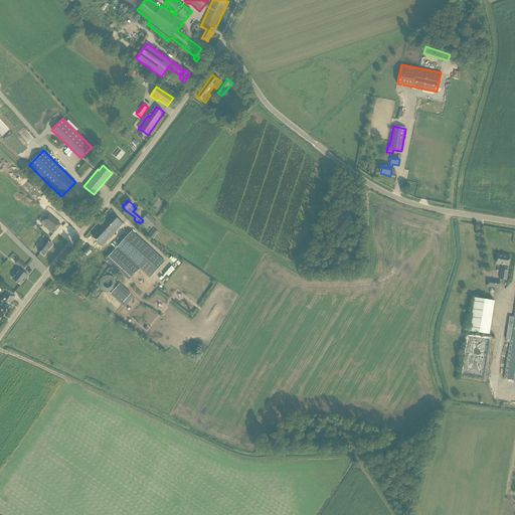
[(55,220),(45,212),(38,221),(41,223),(43,221),(49,226),(47,229),(50,231),(52,228),(48,225),(53,219),(55,220)]
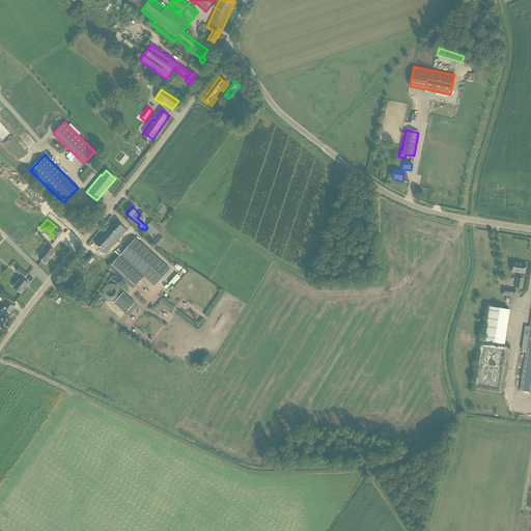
[(152,221),(146,227),(156,235),(162,229),(152,221)]
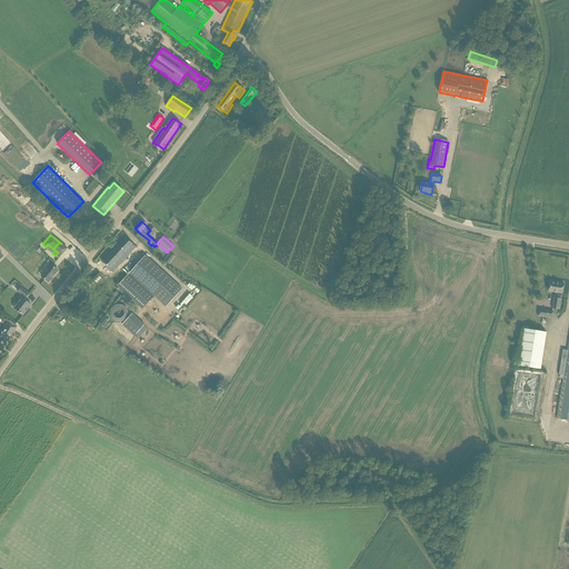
[(126,238),(103,262),(113,272),(136,247),(126,238)]
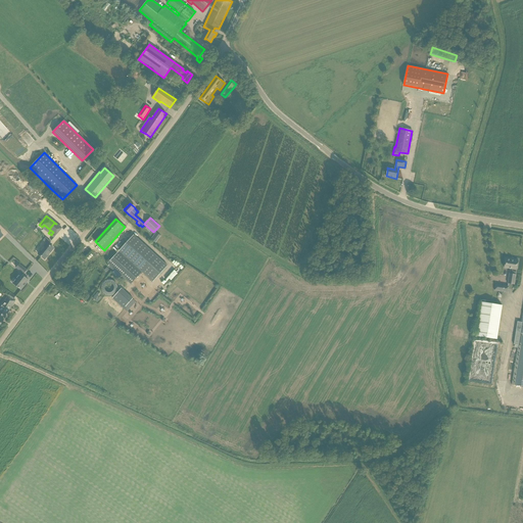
[(156,243),(161,236),(156,232),(151,239),(156,243)]
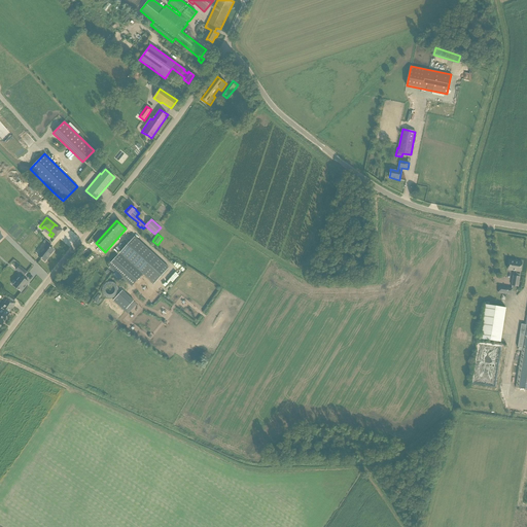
[(169,269),(135,237),(119,253),(153,284),(169,269)]
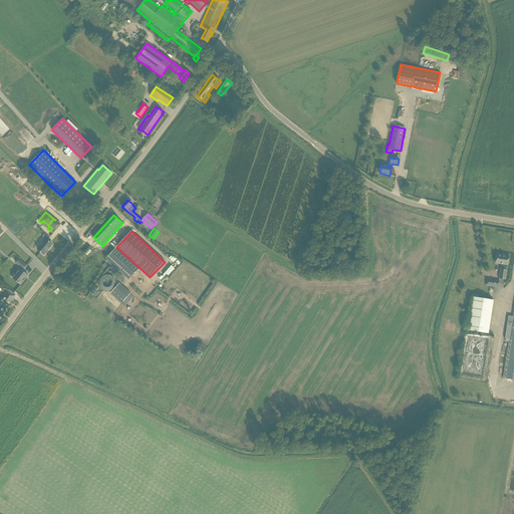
[(37,250),(44,255),(52,244),(48,241),(50,238),(44,234),(42,236),(46,239),(37,250)]
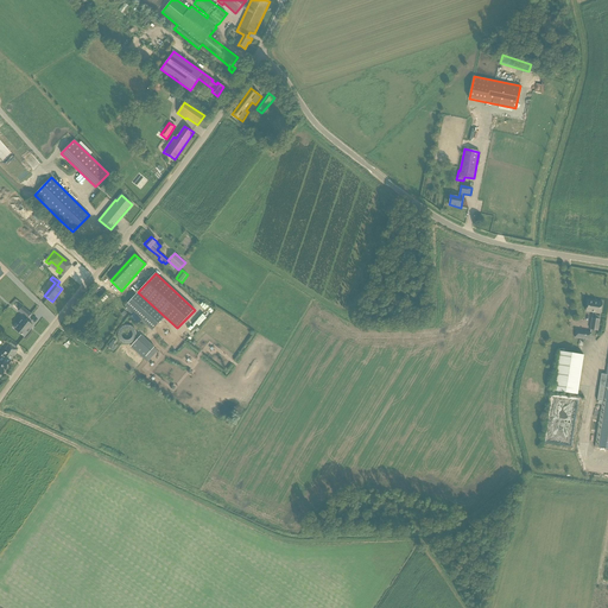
[(164,317),(138,292),(125,306),(127,308),(126,310),(131,314),(132,312),(151,330),(164,317)]
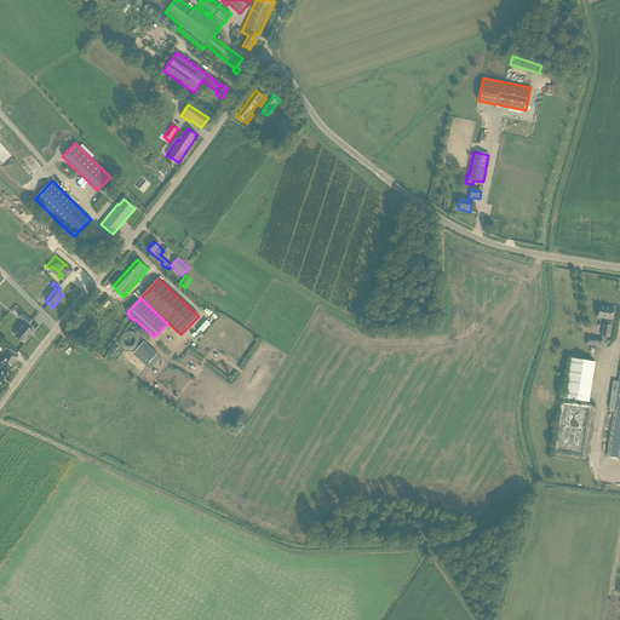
[(600,306),(598,313),(597,317),(607,320),(607,325),(603,325),(602,337),(609,338),(612,326),(610,326),(612,320),(613,320),(614,309),(609,308),(608,309),(606,308),(600,306)]
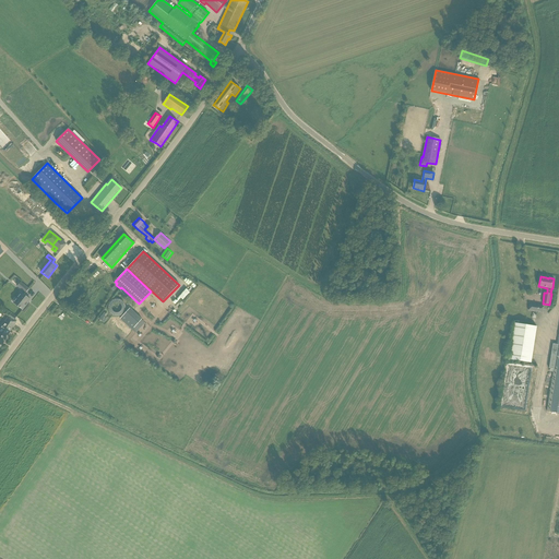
[(28,289),(21,282),(18,286),(25,294),(28,289)]
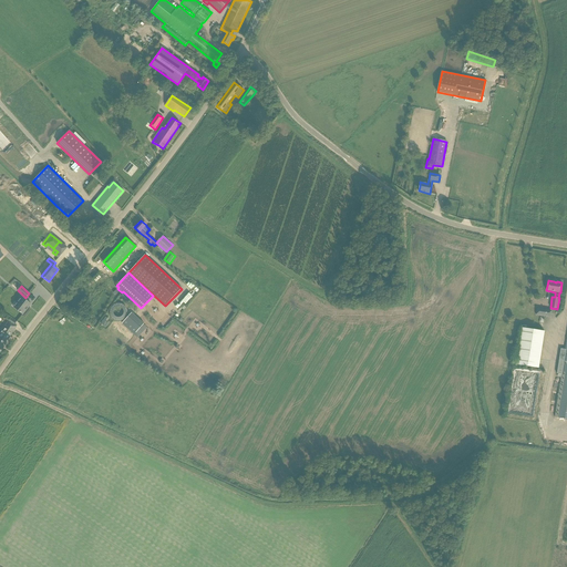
[(124,292),(121,296),(129,302),(132,299),(124,292)]
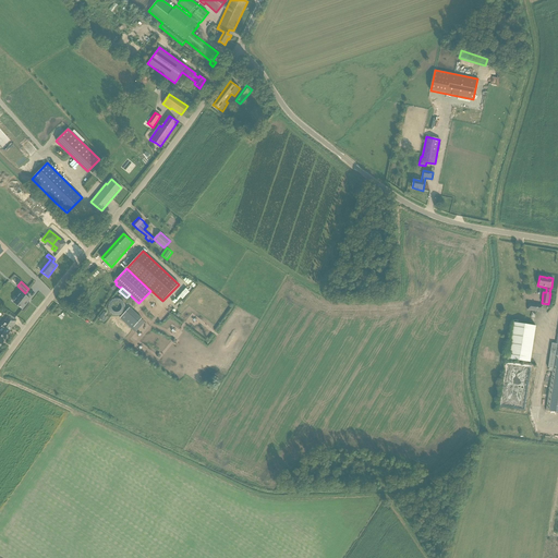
[(19,300),(15,304),(23,310),(28,303),(27,302),(29,300),(31,300),(22,292),(16,299),(19,300)]
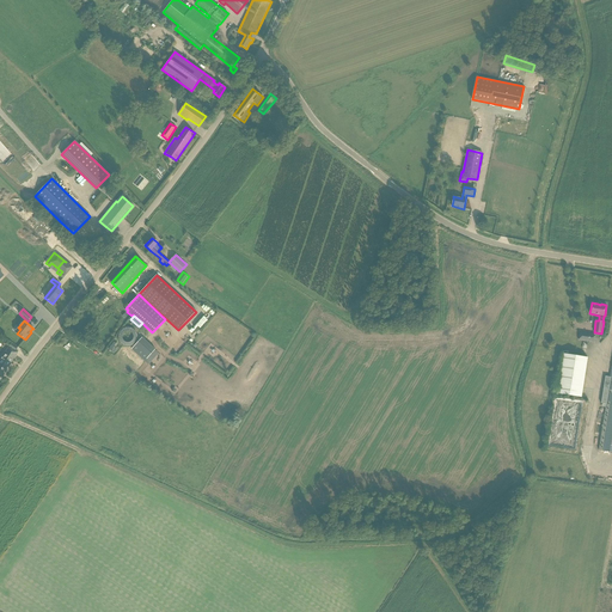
[(579,341),(595,343),(595,335),(580,332),(579,341)]
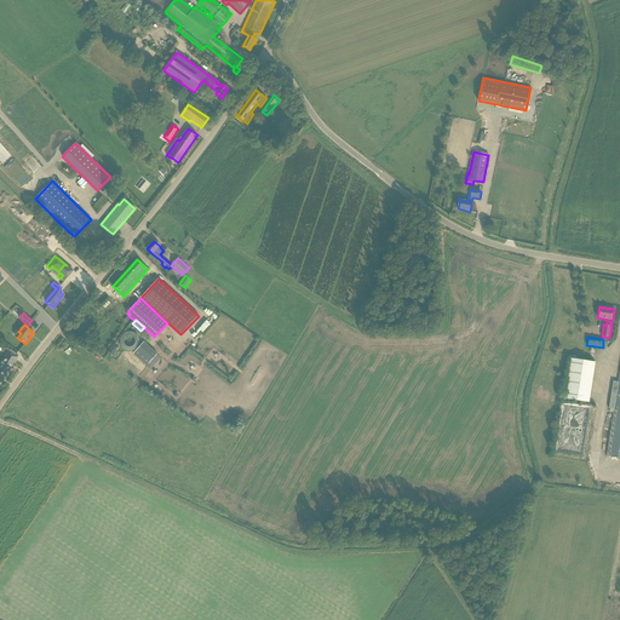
[(0,384),(1,385),(18,356),(10,351),(11,348),(6,344),(4,348),(9,351),(0,366),(0,384)]
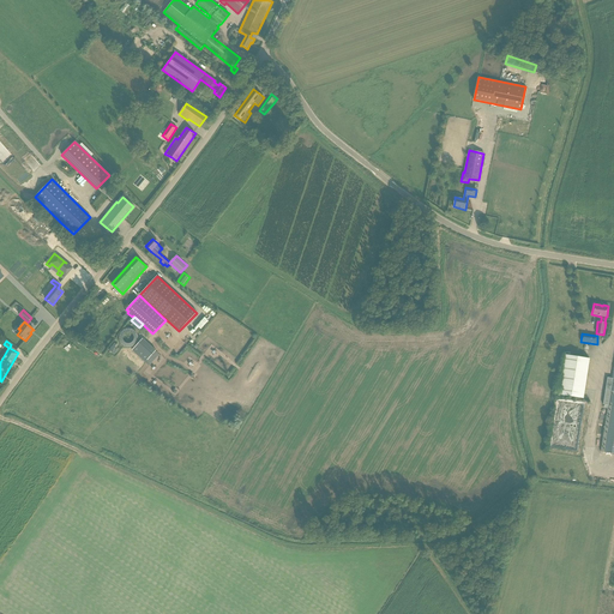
[(151,356),(138,344),(132,350),(145,362),(151,356)]
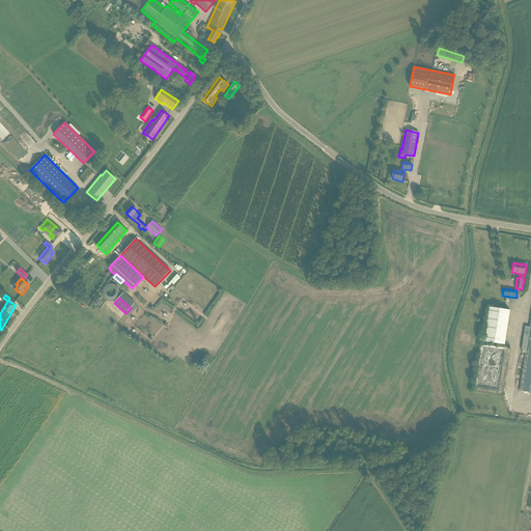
[(490,307),(485,333),(483,341),(504,344),(509,310),(490,307)]
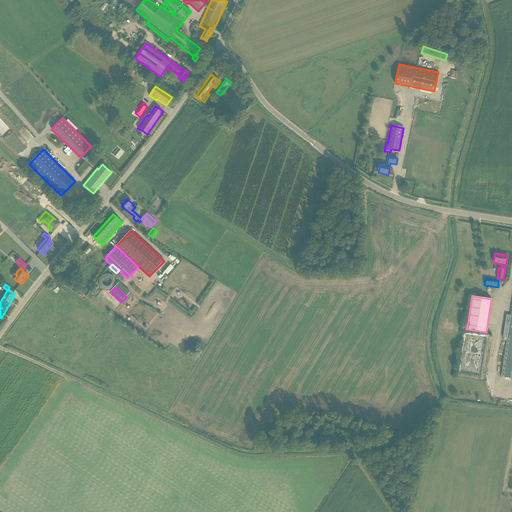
[(503,337),(507,338),(501,376),(511,378),(511,307),(511,315),(506,315),(503,337)]
